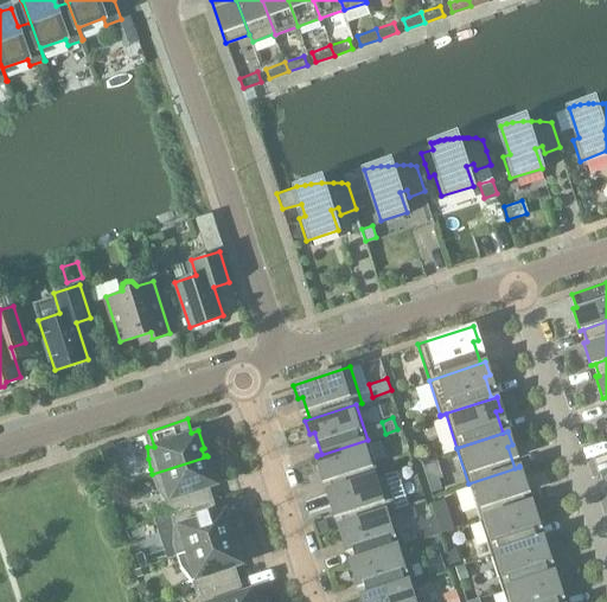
[(327,491),(379,474),(368,440),(317,456),(320,469),(326,467),(332,488),(327,490),(327,491)]
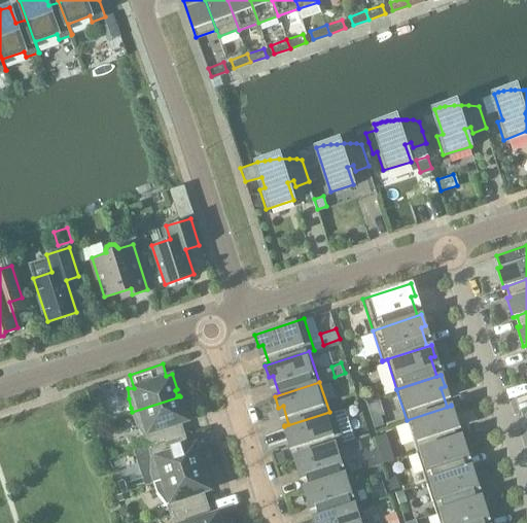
[(98,384),(86,388),(91,402),(103,397),(98,384)]
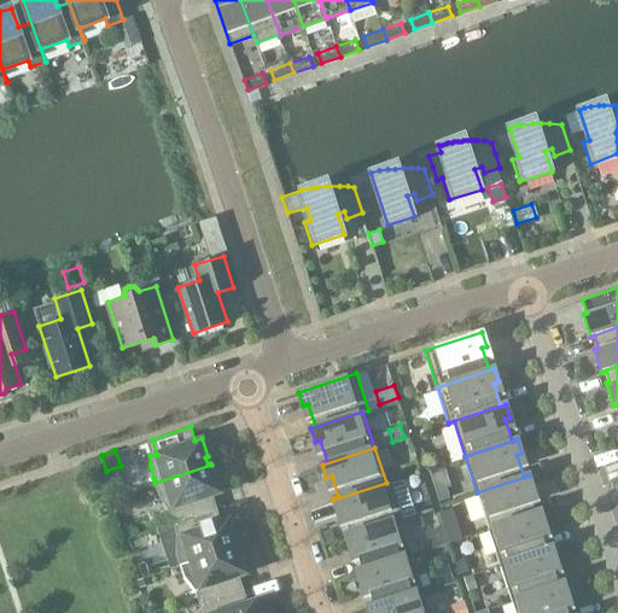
[(174,521),(217,507),(213,494),(220,491),(214,473),(210,474),(208,466),(211,466),(211,465),(155,483),(157,486),(162,497),(168,508),(173,503),(178,519),(173,520),(174,521)]
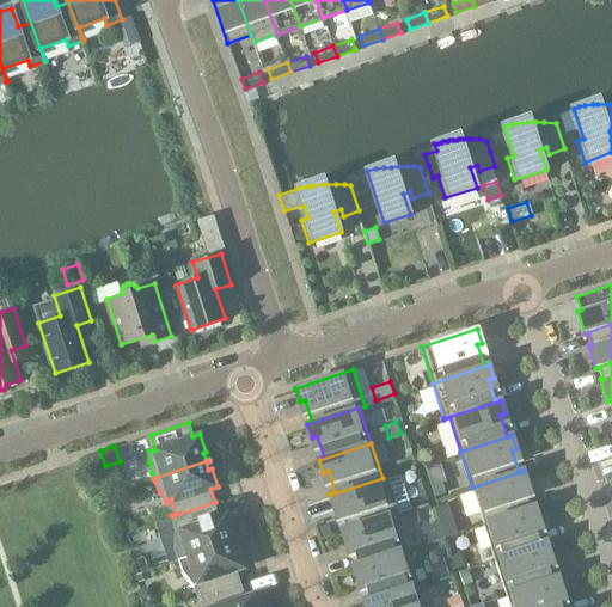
[(484,522),(536,507),(536,506),(530,507),(522,485),(528,484),(524,471),(472,488),(484,522)]
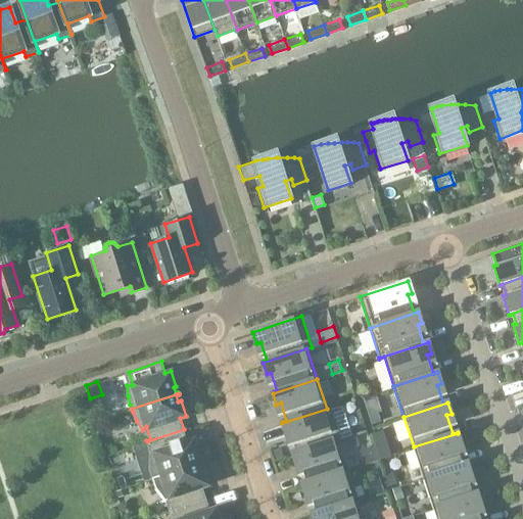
[(292,454),(336,439),(341,437),(331,408),(327,409),(282,423),(286,434),(290,433),(296,452),(292,453),(292,454)]
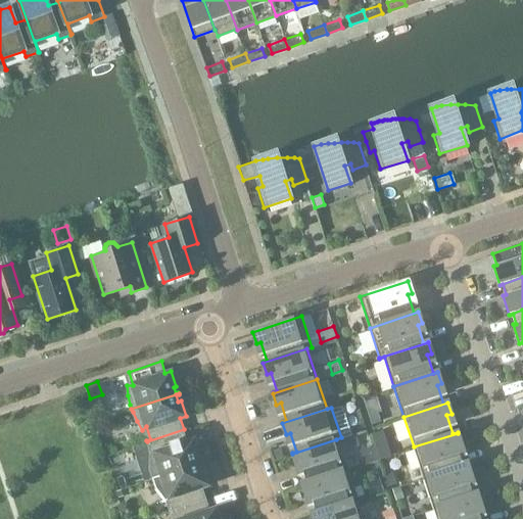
[(378,411),(369,414),(372,422),(381,419),(378,411)]
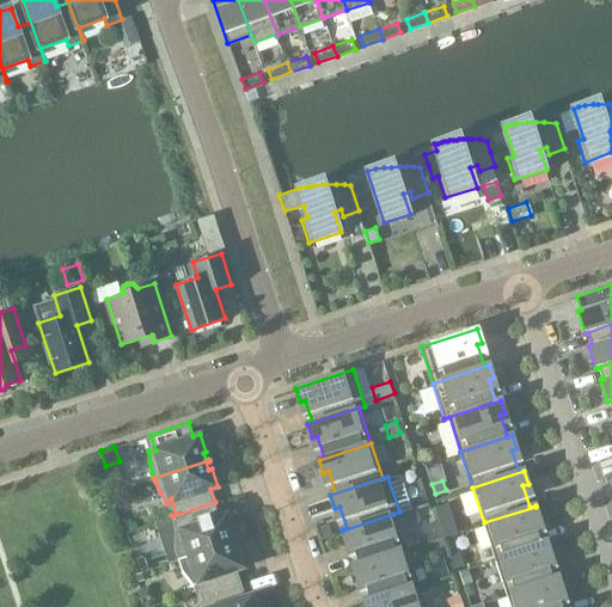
[(178,558),(234,540),(226,514),(219,516),(215,502),(172,516),(157,521),(170,559),(177,557),(178,558)]
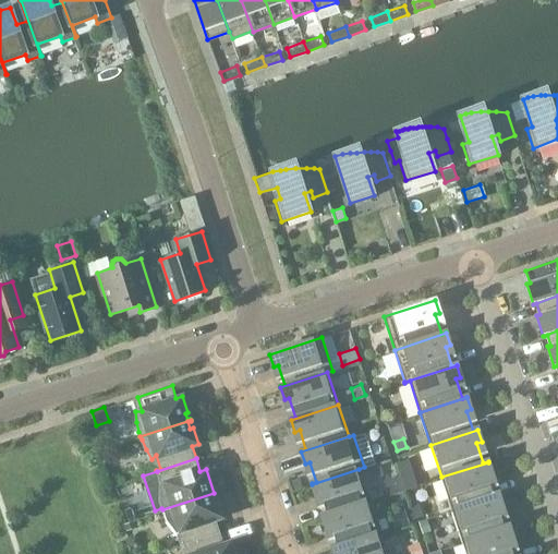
[(451,509),(498,494),(498,493),(494,495),(487,476),(492,473),(488,462),(441,477),(451,509)]
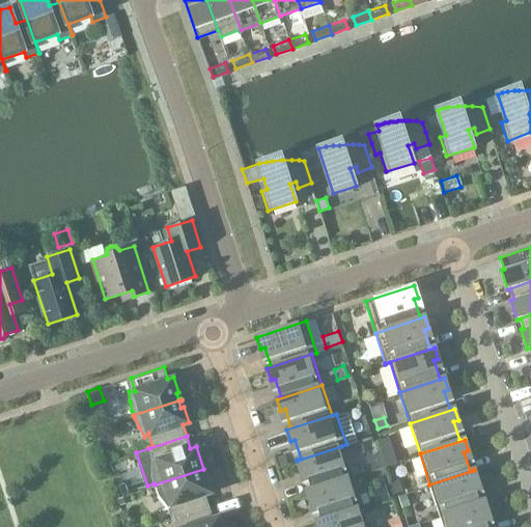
[(307,491),(352,476),(341,446),(297,461),(301,472),(305,470),(311,489),(306,490),(307,491)]
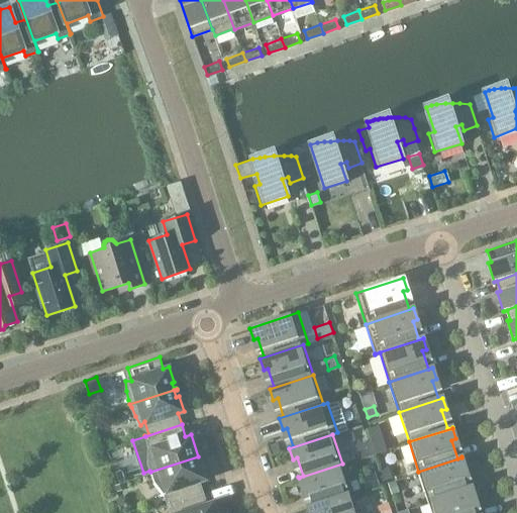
[(380,436),(371,439),(375,451),(384,448),(380,436)]
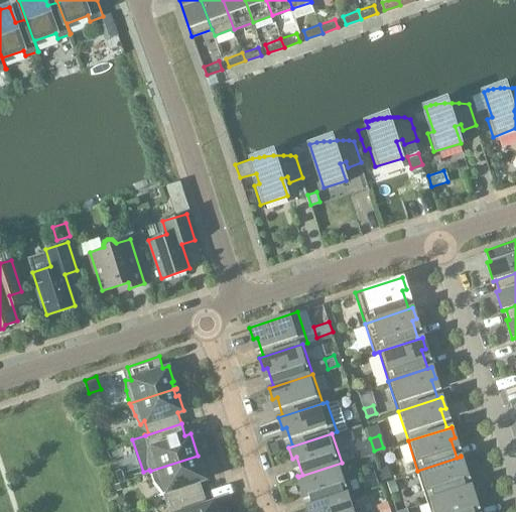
[(370,437),(356,442),(361,457),(375,452),(374,451),(370,438),(370,437)]
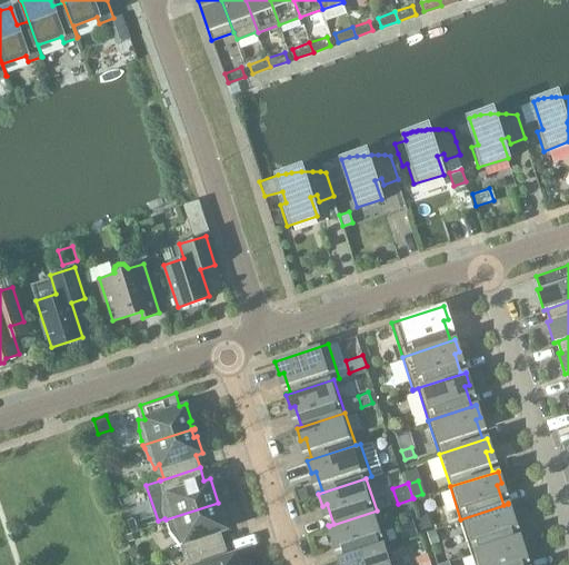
[(183,555),(223,542),(220,529),(226,527),(221,511),(218,512),(216,504),(218,503),(166,519),(169,531),(181,545),(183,555)]
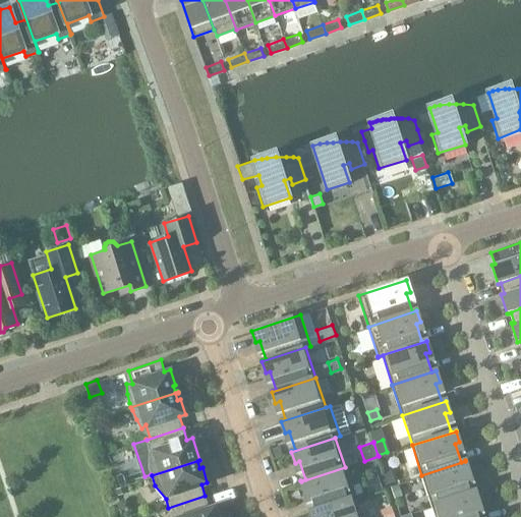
[(431,506),(475,492),(475,491),(471,492),(465,473),(469,472),(465,461),(421,475),(431,506)]
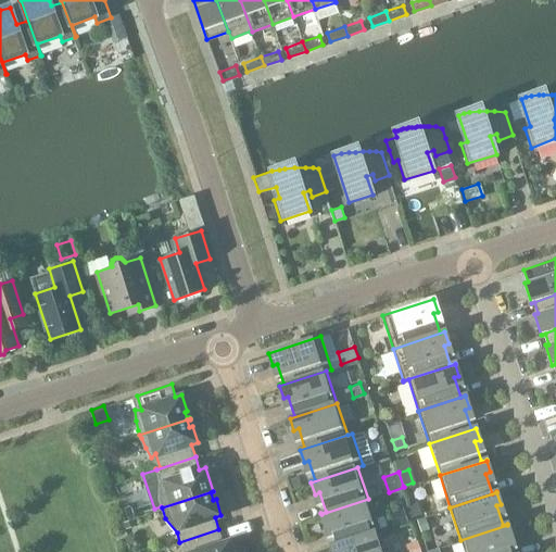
[(331,547),(378,531),(368,499),(321,514),(325,526),(329,525),(336,544),(331,546),(331,547)]
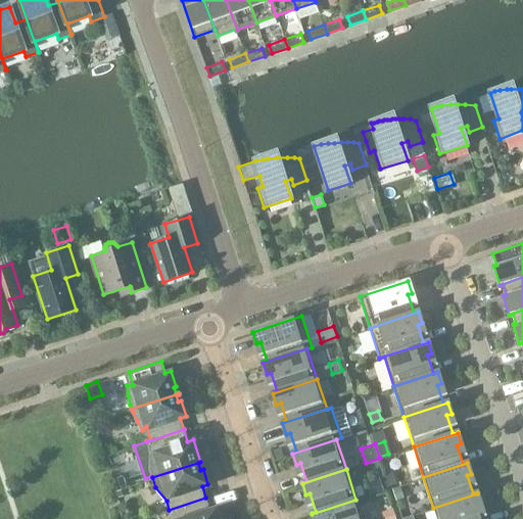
[(392,470),(384,472),(388,483),(396,481),(392,470)]
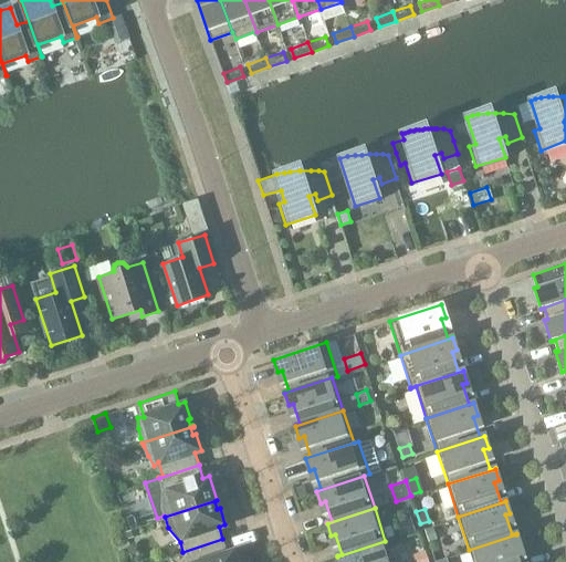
[(410,516),(397,520),(401,533),(413,529),(410,516)]
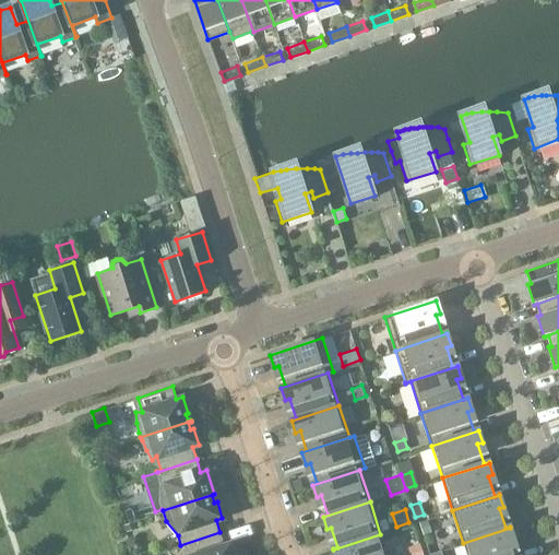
[(427,519),(420,521),(424,533),(431,531),(427,519)]
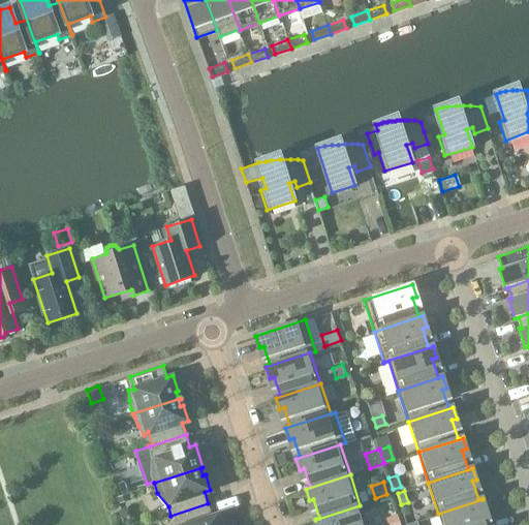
[(121,495),(118,495),(120,501),(122,500),(128,498),(126,493),(121,495)]
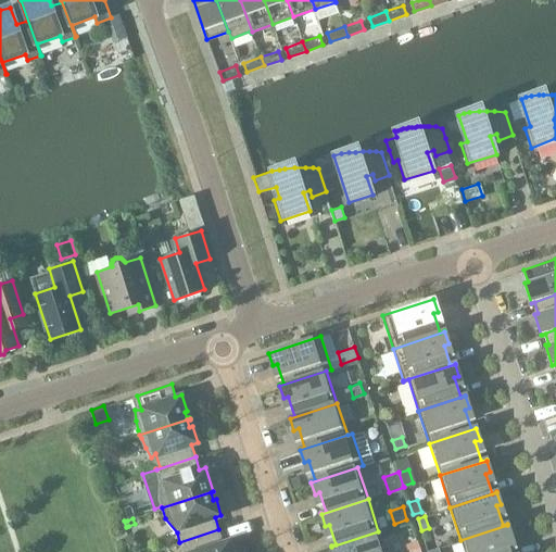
[(464,551),(510,551),(506,538),(512,536),(507,525),(460,540),(464,551)]
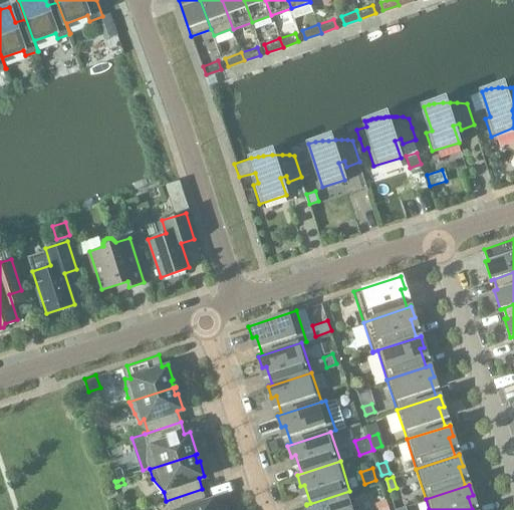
[(215,509),(212,499),(206,501),(202,489),(166,501),(169,509),(215,509)]
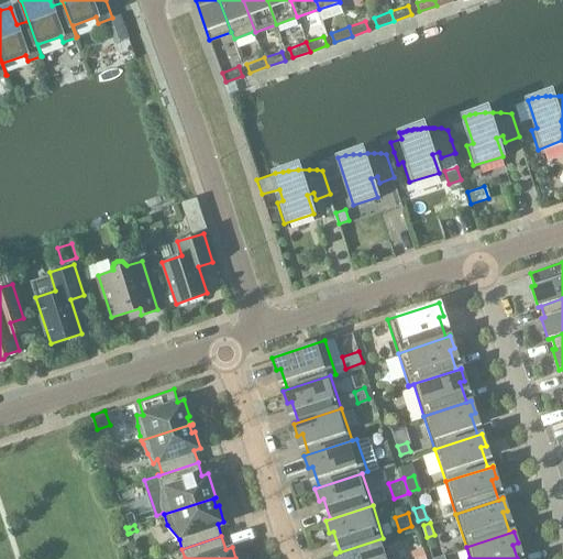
[(389,558),(383,538),(335,554),(337,558),(389,558)]
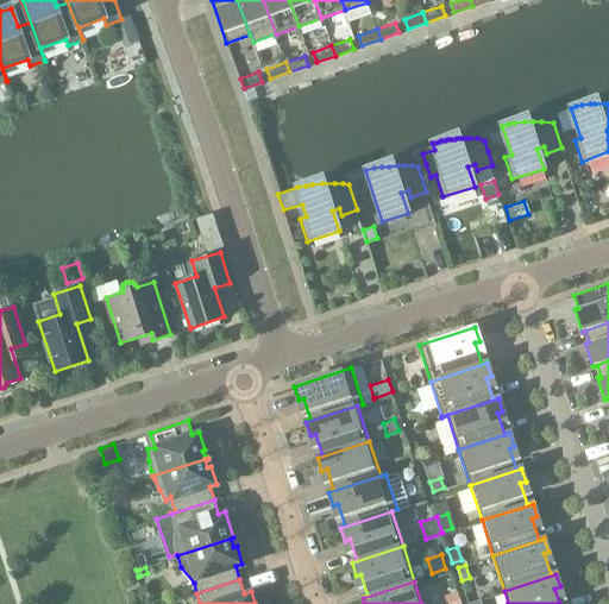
[(458,591),(445,595),(447,603),(462,603),(460,601),(458,591)]
